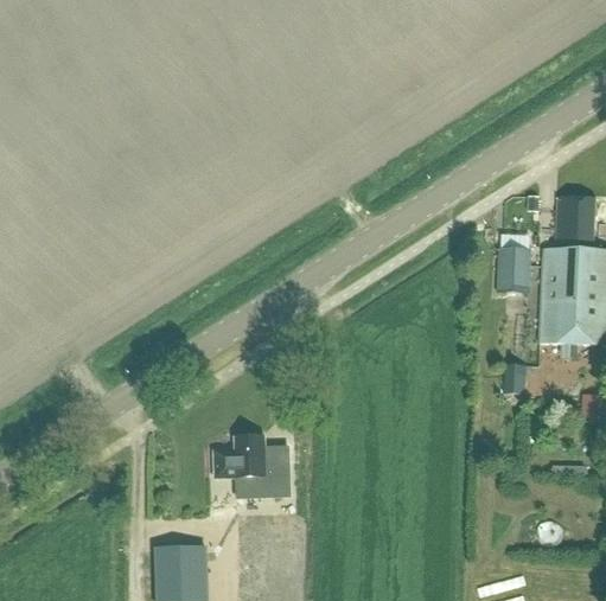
[(594,197),(556,196),(553,248),(543,247),(538,341),(560,343),(560,355),(575,355),(576,344),(605,344),(605,249),(592,249),(594,197)]
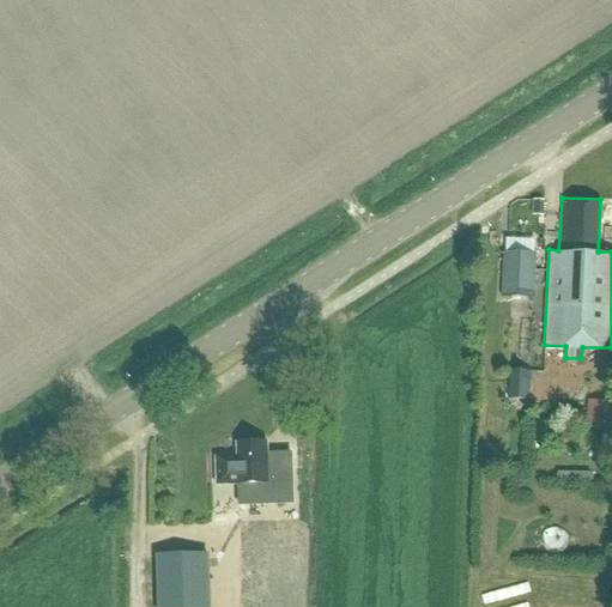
[(535,252),(503,250),(502,292),(533,293),(535,252)]
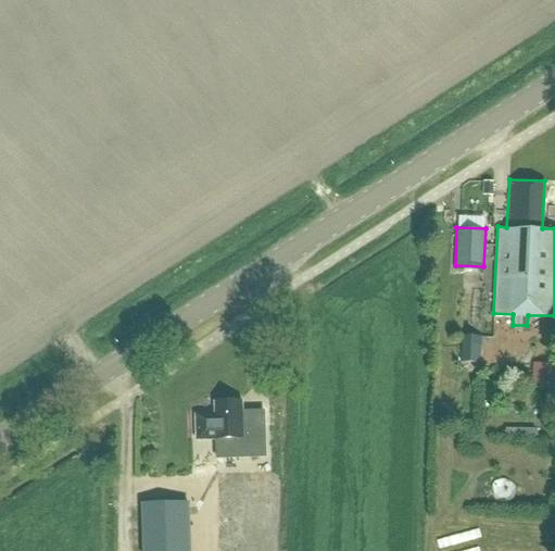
[(480,335),(462,334),(461,360),(480,361),(480,335)]
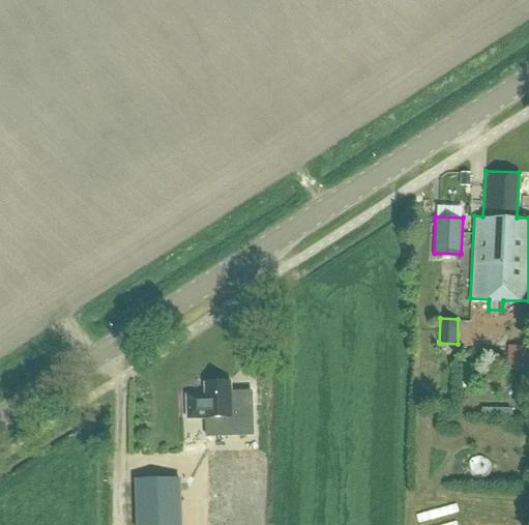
[(230,389),(230,380),(204,380),(204,391),(185,392),(186,416),(202,416),(203,435),(251,433),(250,388),(230,389)]
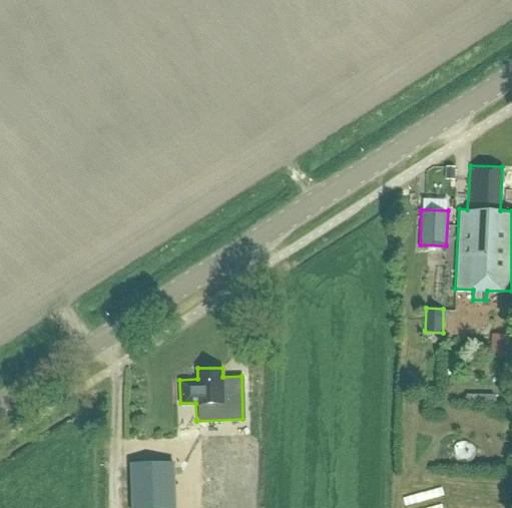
[(171,507),(170,460),(130,462),(131,507),(171,507)]
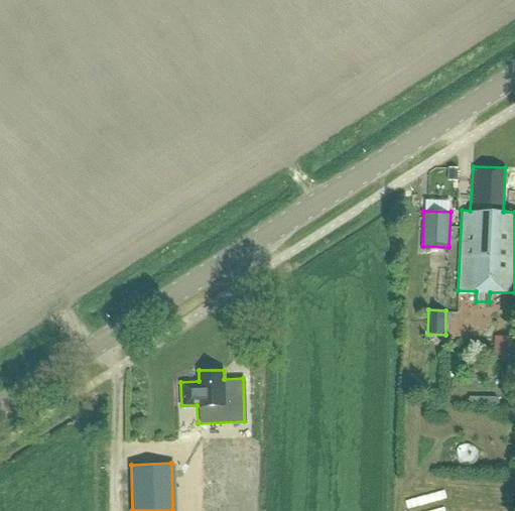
[(206,503),(205,510),(232,510),(232,502),(206,503)]
